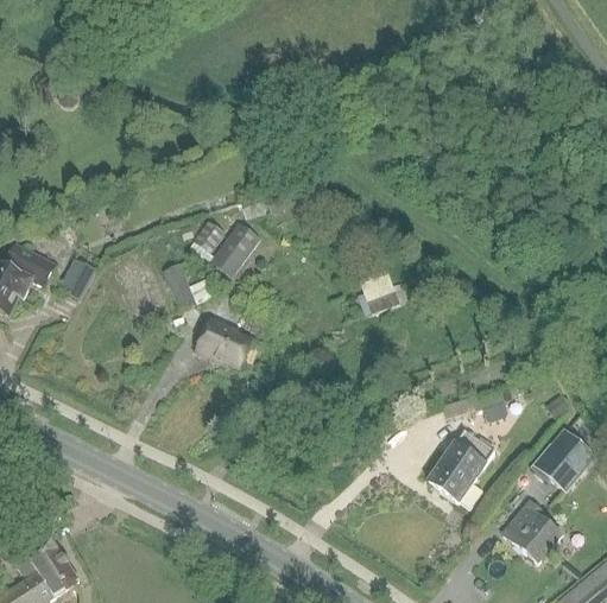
[(299,184),(265,198),(271,214),(305,198),(299,184)]
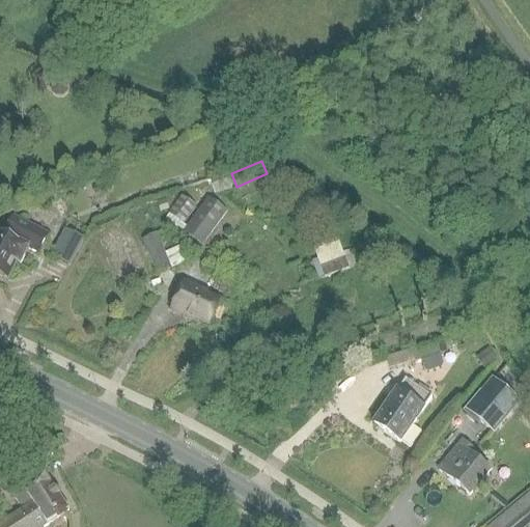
[(182,220),(195,202),(180,192),(168,210),(182,220)]
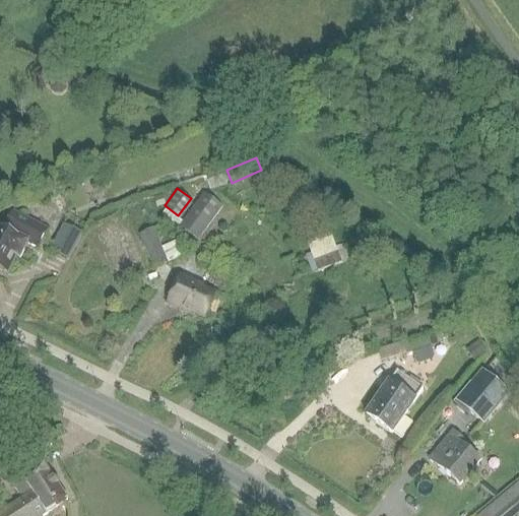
[(197,237),(221,204),(202,190),(178,222),(197,237)]
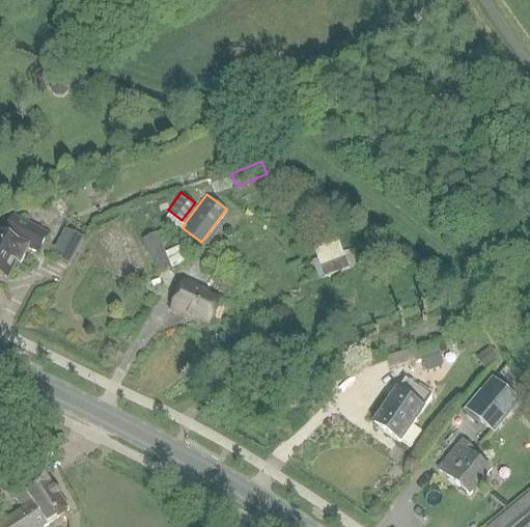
[(36,250),(46,230),(11,214),(2,232),(0,230),(0,272),(6,275),(15,258),(19,260),(26,245),(36,250)]
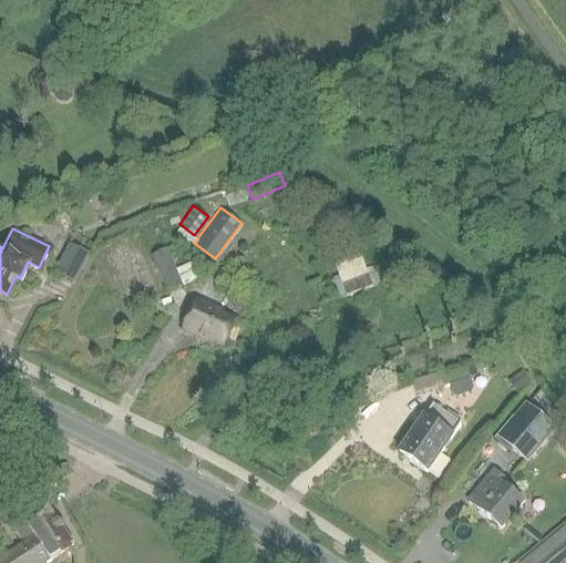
[(68,241),(67,242),(52,269),(74,280),(89,252),(68,241)]
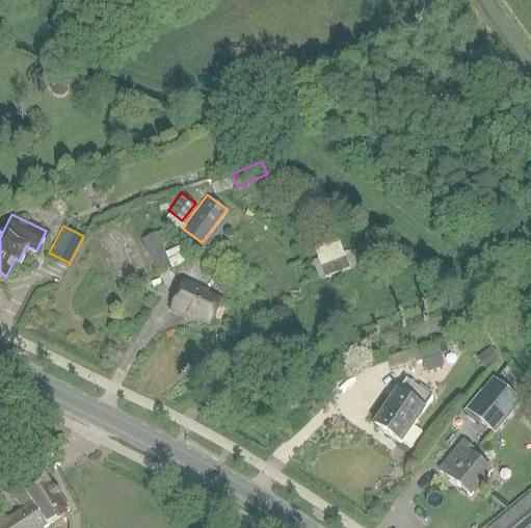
[(141,236),(155,270),(169,265),(156,231),(141,236)]
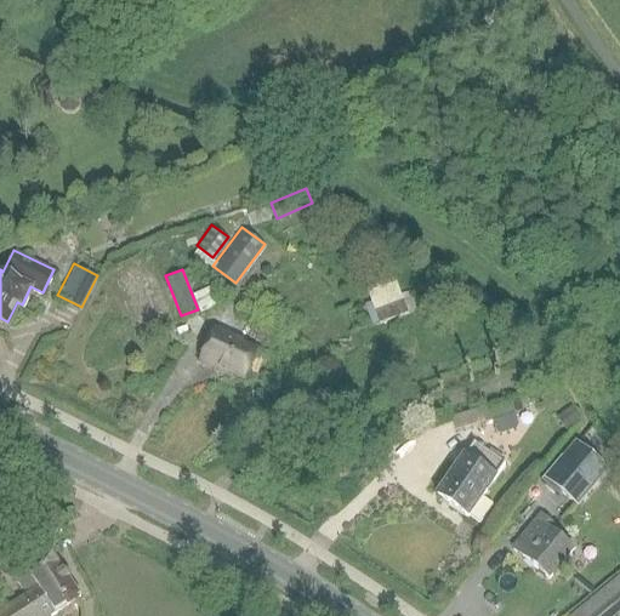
[(364,284),(379,317),(407,304),(393,272),(364,284)]
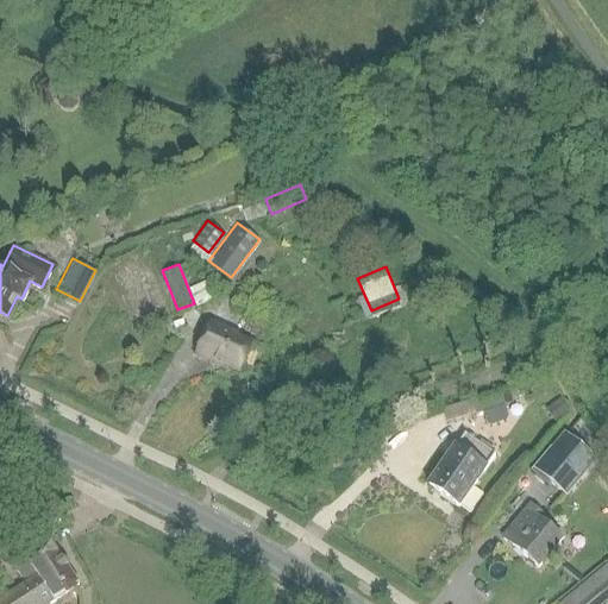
[(238,367),(250,340),(234,334),(236,332),(210,320),(195,352),(223,363),(223,362),(238,367)]
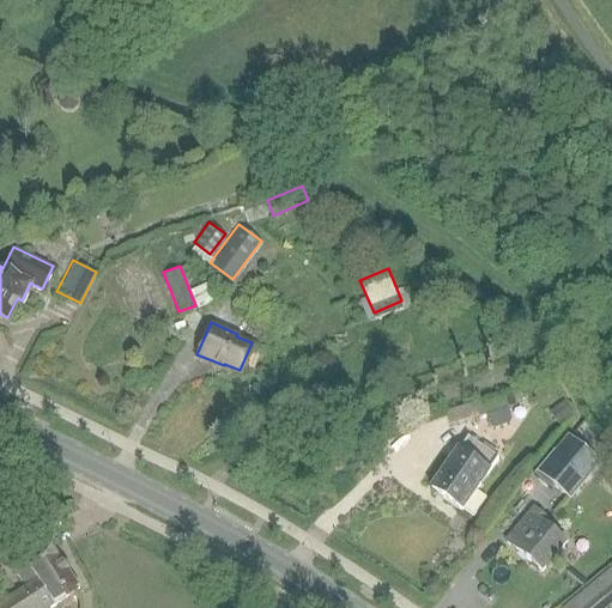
[(509,415),(506,405),(516,402),(511,388),(476,399),(479,413),(485,412),(488,423),(492,424),(507,420),(509,415)]
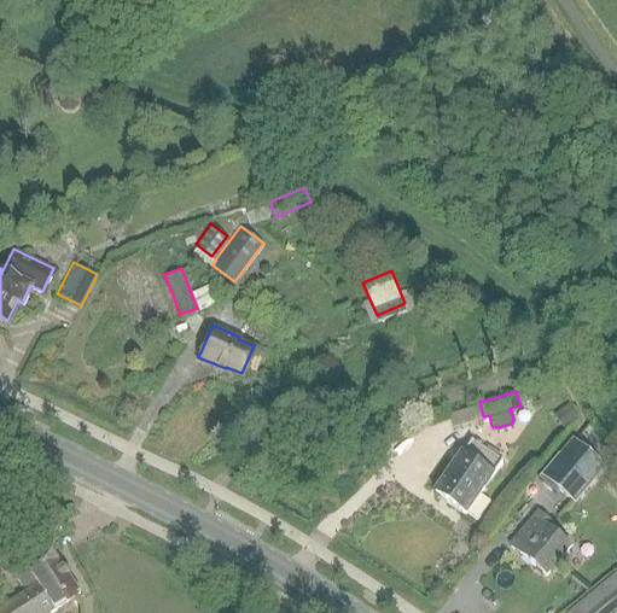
[(577,409),(571,400),(552,414),(558,422),(577,409)]
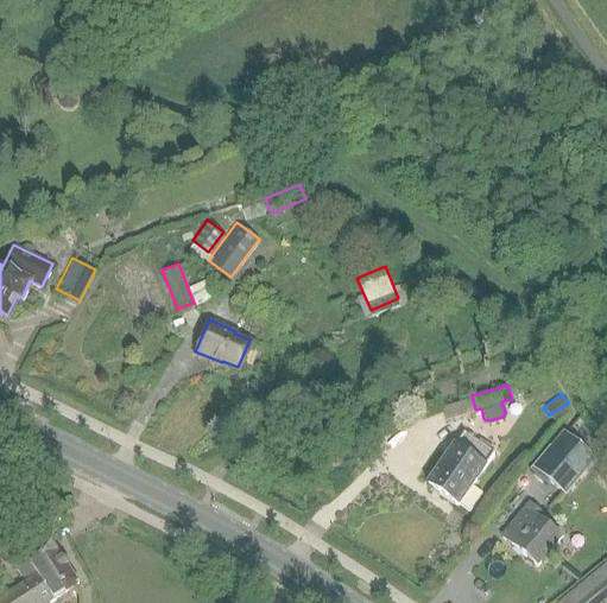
[(456,505),(493,452),(462,431),(427,483),(456,505)]
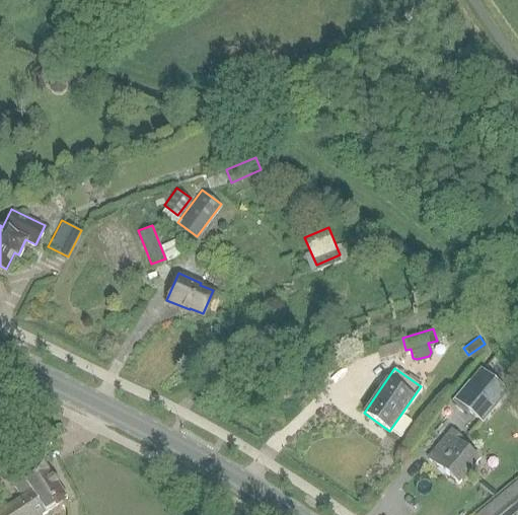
[(469,379),(468,378),(450,399),(465,412),(467,409),(481,420),(505,391),(478,369),(469,379)]
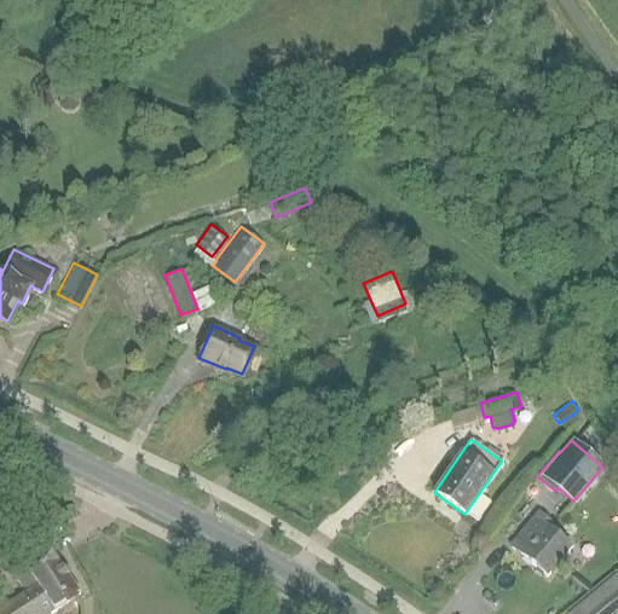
[(617,473),(616,471),(607,481),(617,490),(617,488),(617,473)]
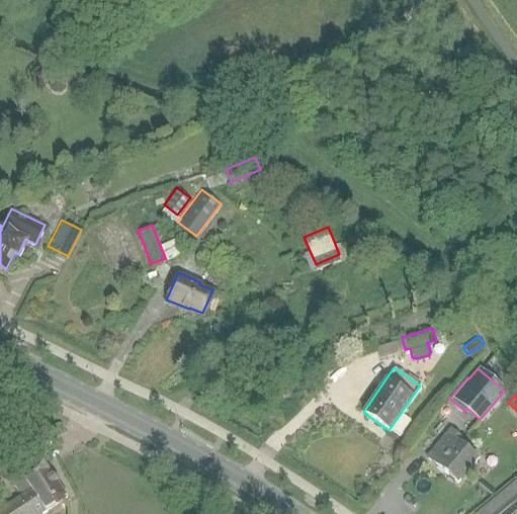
[(421,461),(410,474),(438,497),(442,493),(447,497),(482,456),(460,439),(449,430),(445,426),(418,458),(421,461)]
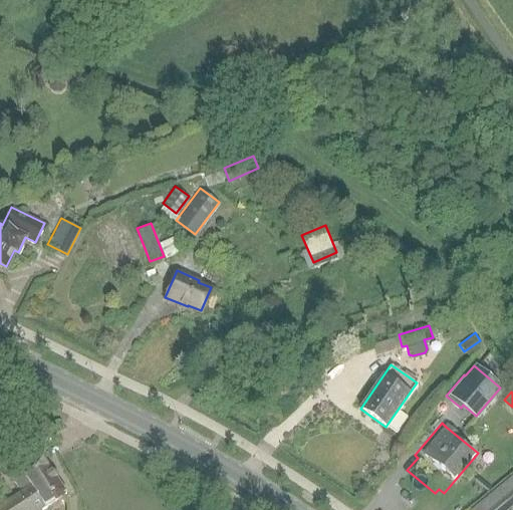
[(0,509),(35,509),(65,492),(41,455),(36,459),(26,443),(8,454),(14,463),(7,468),(18,486),(20,485),(23,488),(0,502),(0,509)]
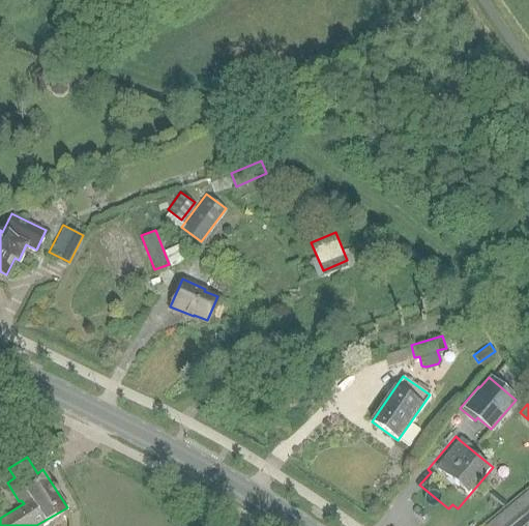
[(523,525),(528,522),(516,508),(495,525),(523,525)]
